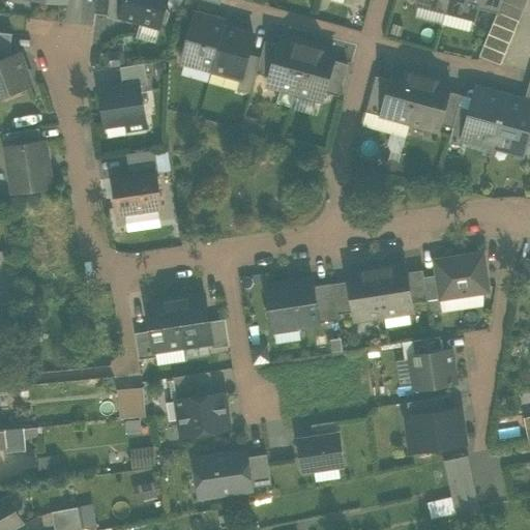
[(107,15),(109,0),(96,0),(95,13),(107,15)]
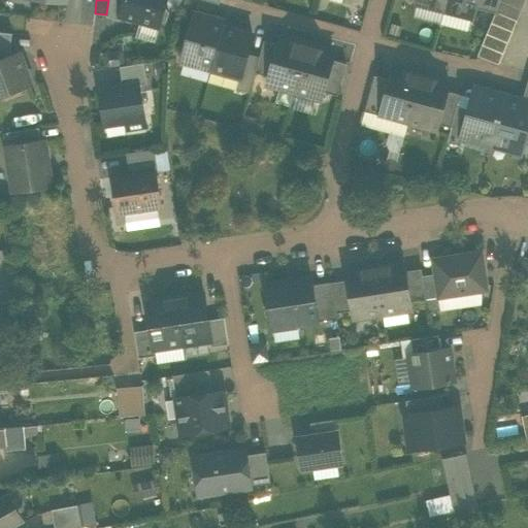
[(106,17),(119,21),(121,15),(120,15),(124,0),(108,0),(106,14),(106,17)]
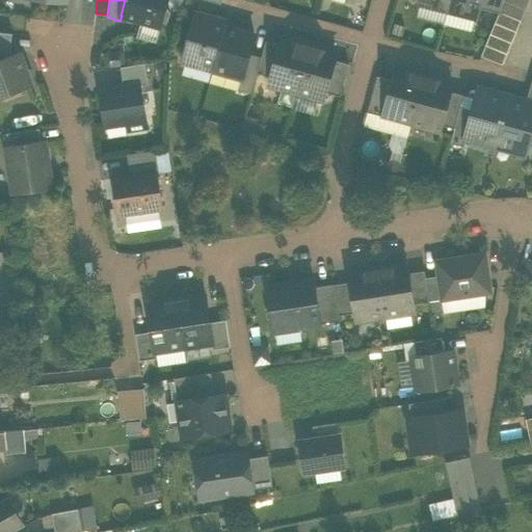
[(140,22),(160,27),(161,24),(167,21),(170,12),(165,6),(167,0),(125,0),(121,16),(122,16),(140,22)]
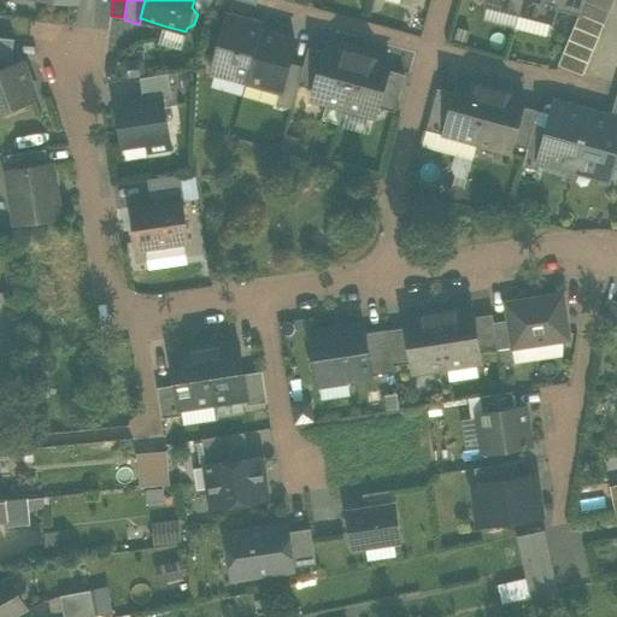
[(487,0),(487,4),(519,12),(522,0),(487,0)]
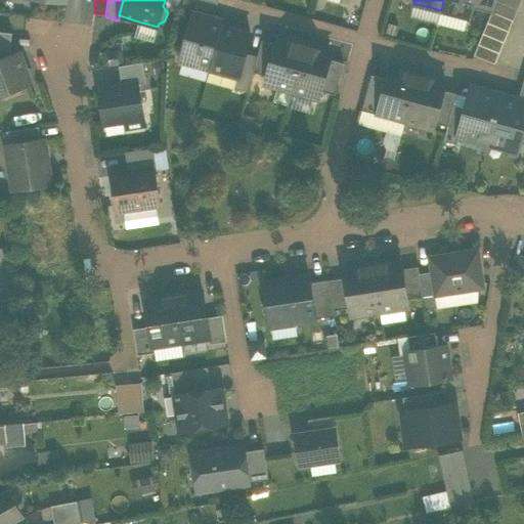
[(443,0),(441,10),(469,17),(471,8),(473,0),(443,0)]
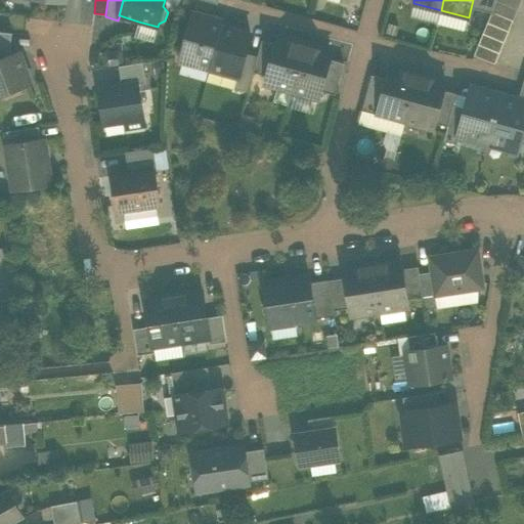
[(473,0),(471,8),(491,13),(491,12),(496,1),(496,0),(473,0)]
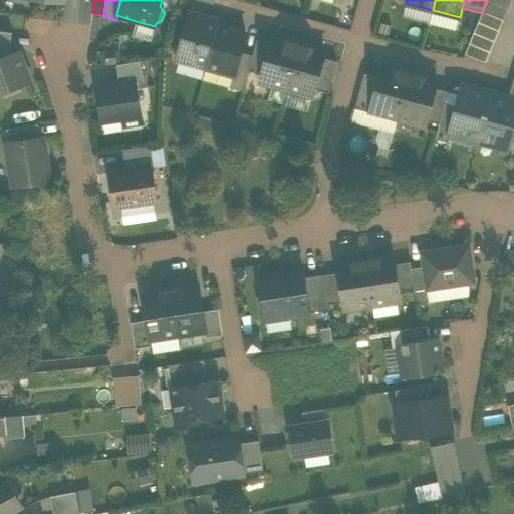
[(487,0),(487,1),(507,10),(511,0),(487,0)]
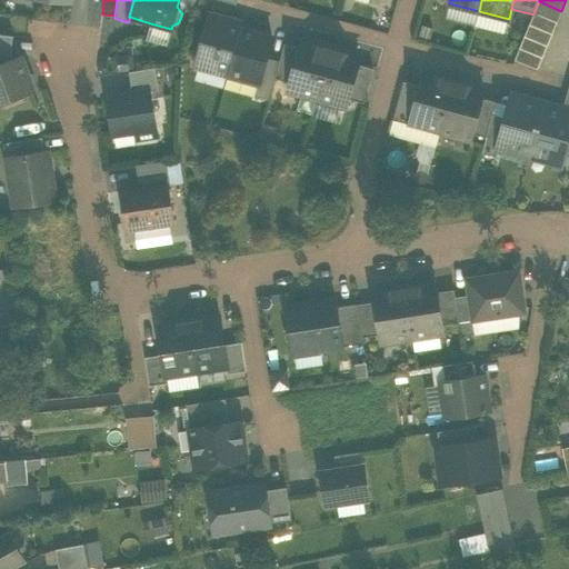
[(539,1),(533,13),(557,22),(561,11),(539,1)]
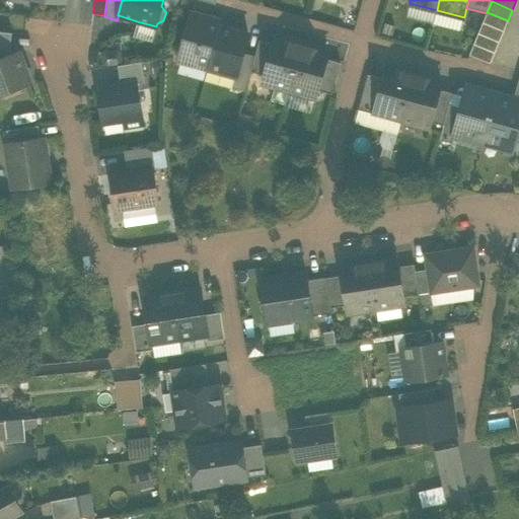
[(487,13),(483,22),(504,31),(508,20),(487,12),(487,13)]
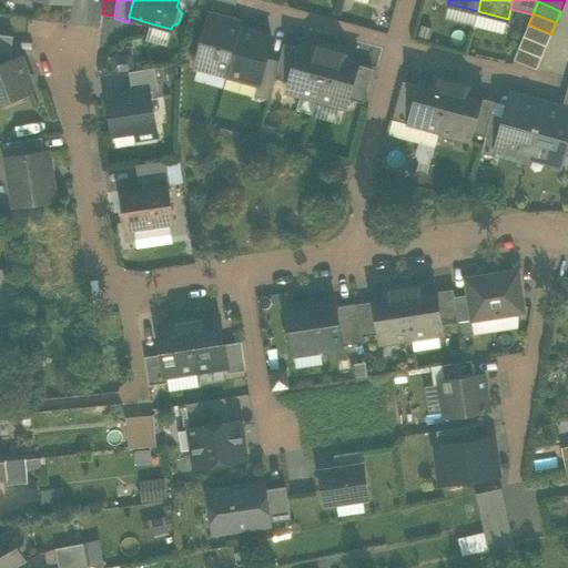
[(226,75),(240,29),(241,26),(223,21),(224,19),(210,14),(195,67),(226,75)]
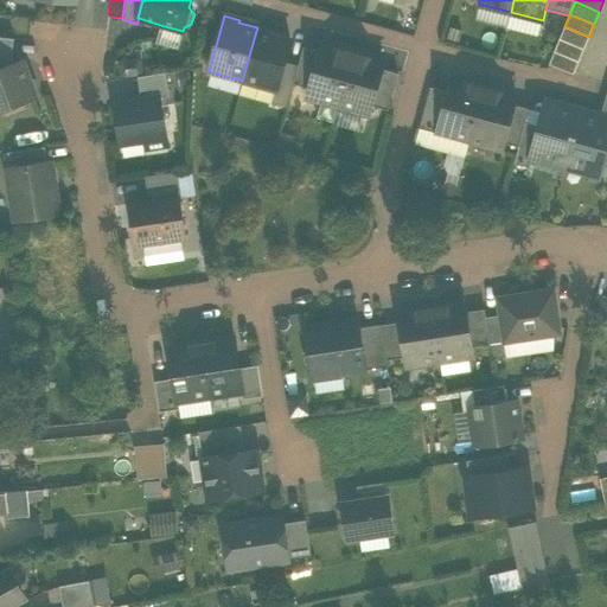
[(177,49),(183,31),(160,25),(155,43),(177,49)]
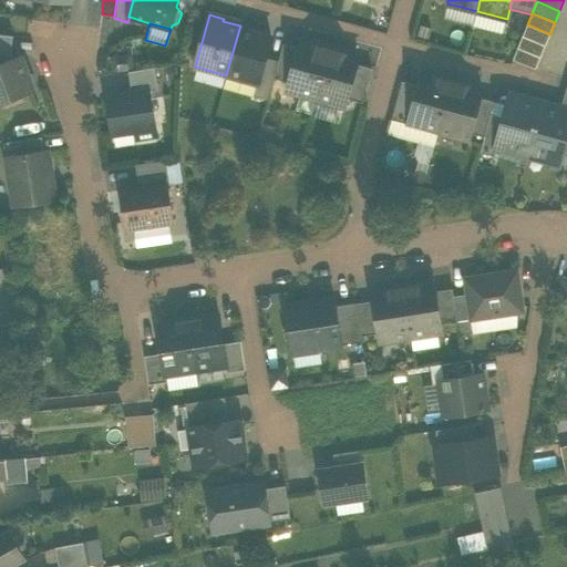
[(527,24),(522,37),(545,47),(550,34),(527,24)]
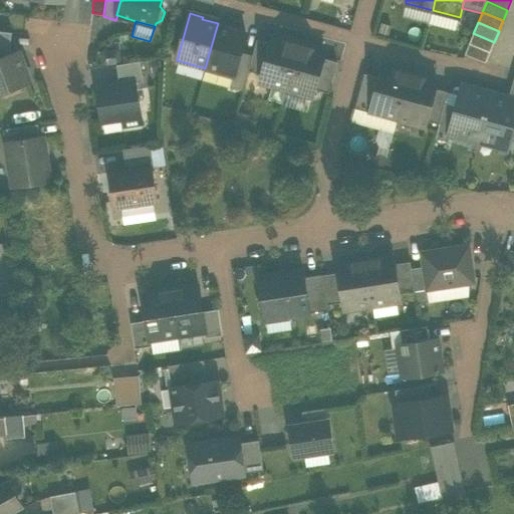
[(245,34),(217,26),(205,68),(234,76),(240,52),(245,34)]
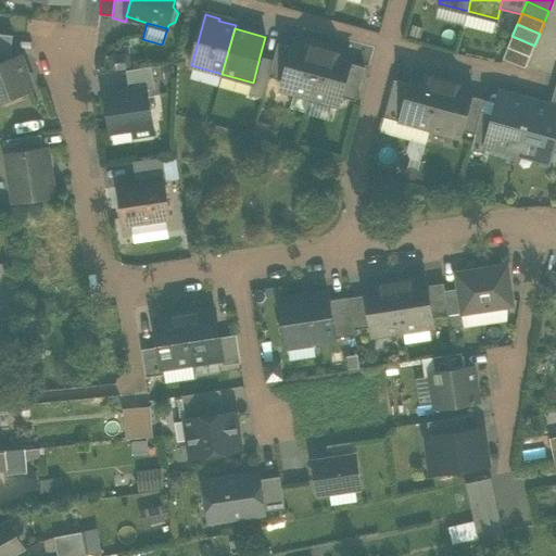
[(0,51),(11,52),(12,36),(0,34),(0,51)]
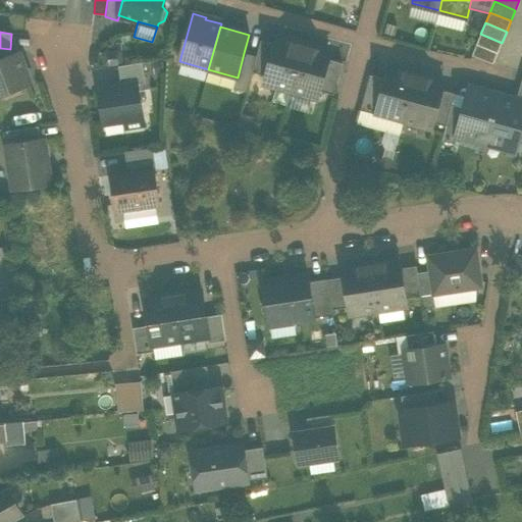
[(480,34),(476,45),(498,53),(502,43),(480,34)]
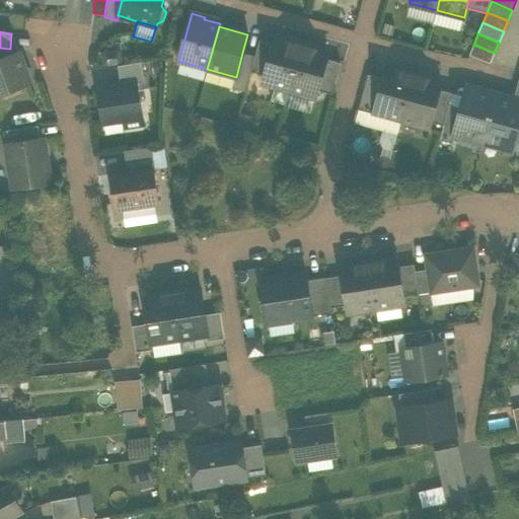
[(262,83),(289,90),(301,44),(275,36),(273,44),(264,75),(262,83)]
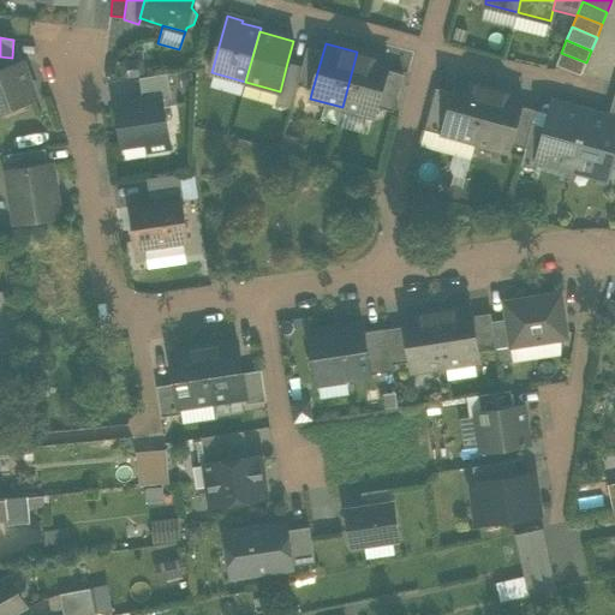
[(306,47),(302,66),(297,84),(312,89),(323,52),(306,47)]
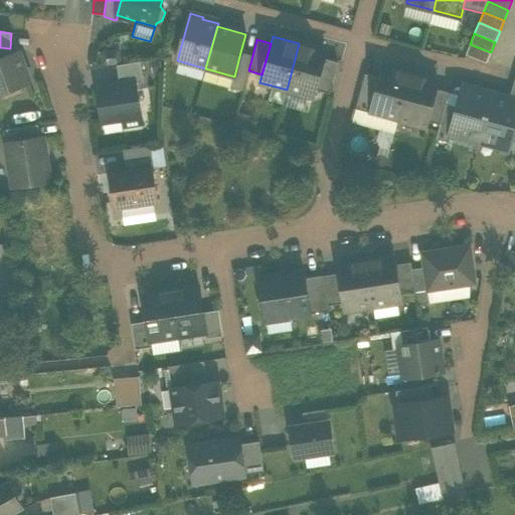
[(326,50),(299,43),(287,90),(313,97),(315,90),(323,58),(326,50)]
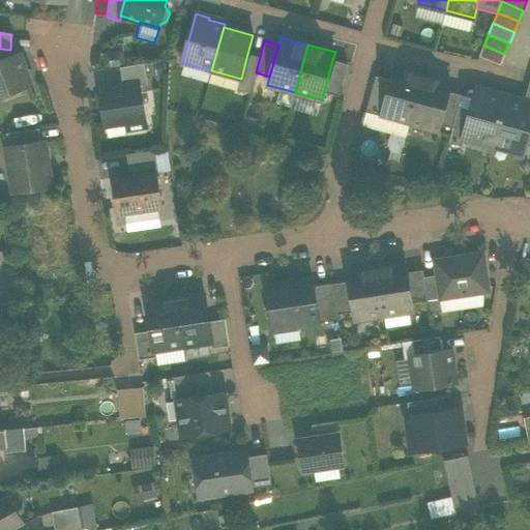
[(483,46),(479,56),(500,65),(505,54),(483,46)]
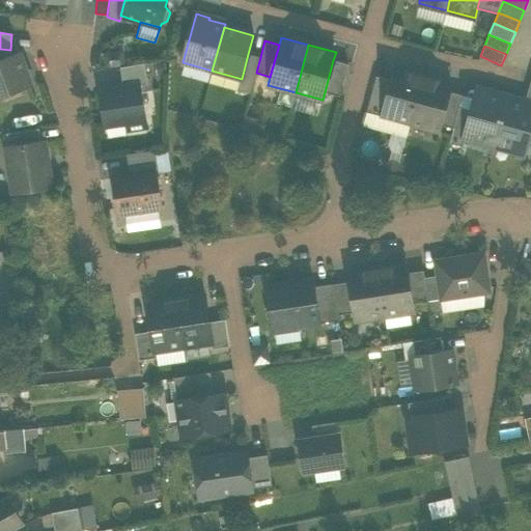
[(0,95),(30,85),(19,54),(12,56),(10,50),(0,49),(0,95)]
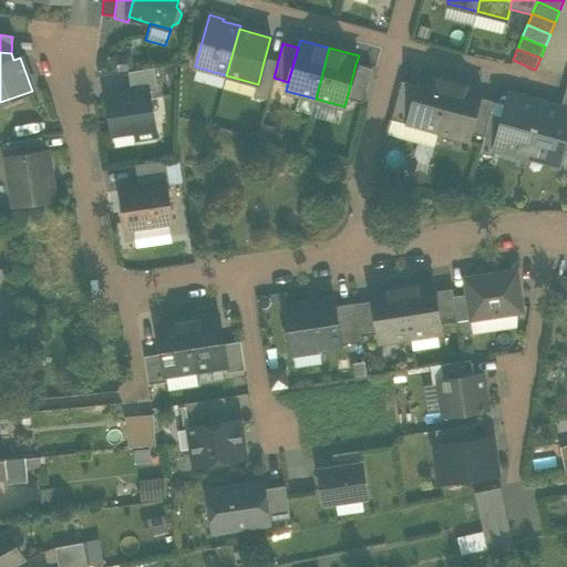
[(126,68),(125,52),(111,53),(112,69),(126,68)]
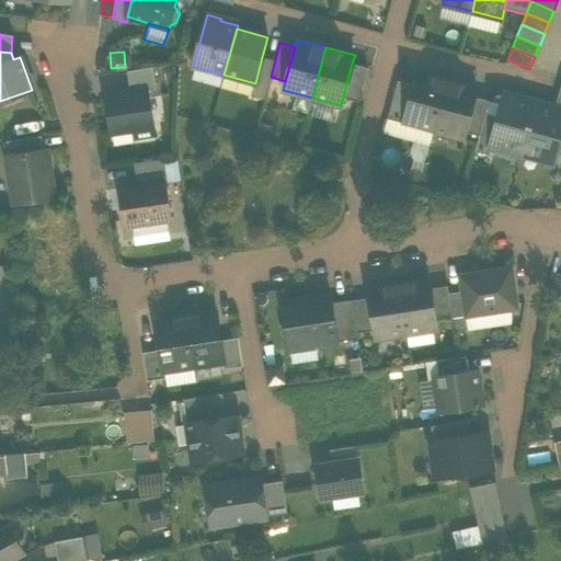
[(264,99),(275,60),(262,57),(255,83),(252,95),(264,99)]
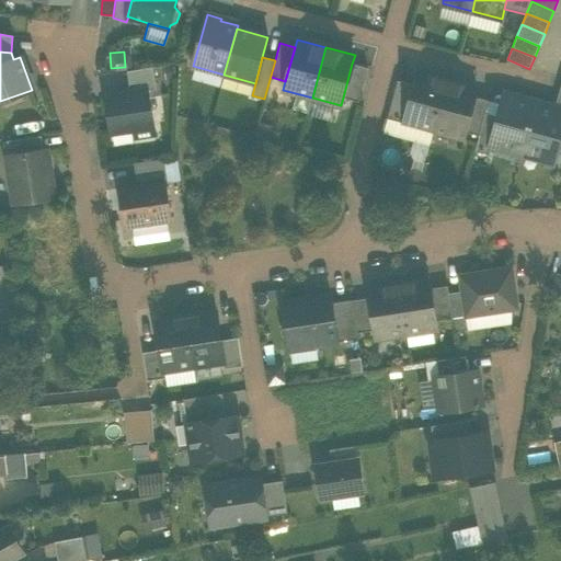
[(343,98),(358,101),(367,68),(352,64),(343,98)]
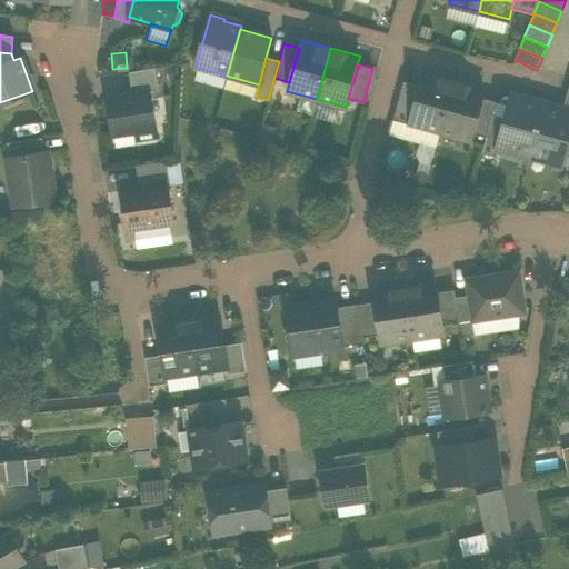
[(129,71),(132,93),(150,91),(150,92),(159,90),(155,68),(129,71)]
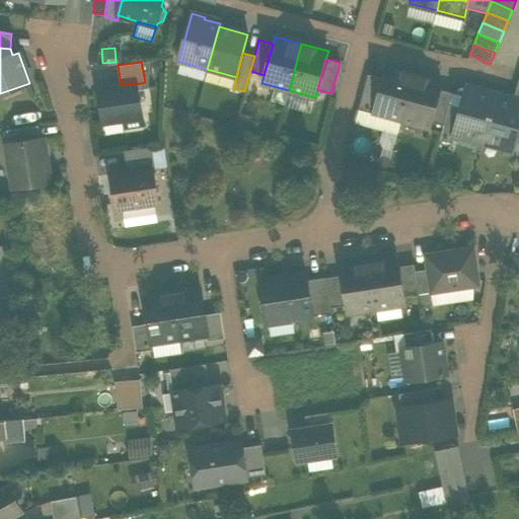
[(373,114),(400,121),(414,74),(386,66),(383,78),(373,114)]
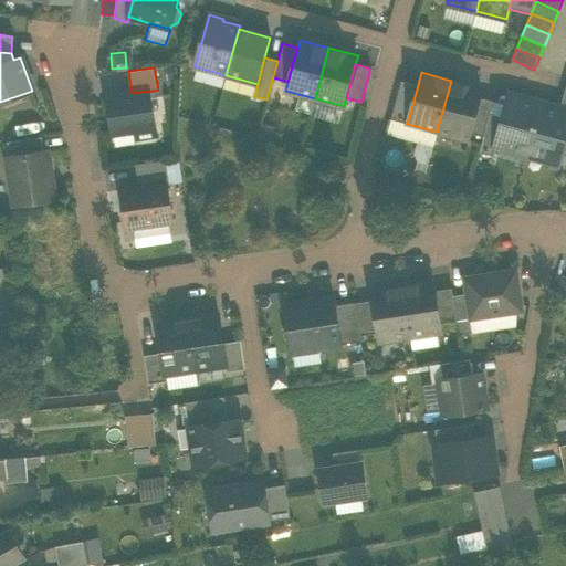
[(226,77),(223,86),(251,94),(253,85),(226,77)]
